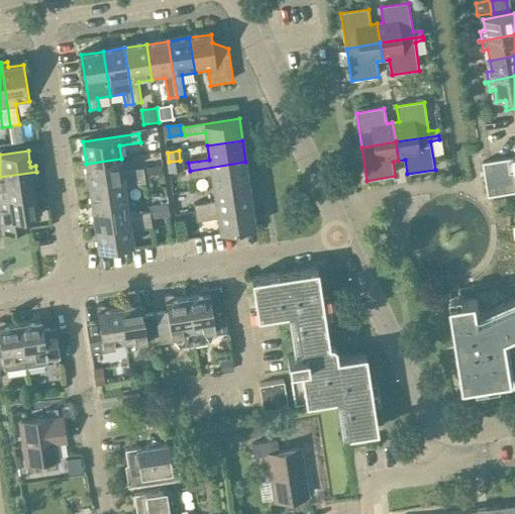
[(89,186),(145,177),(144,169),(123,172),(121,159),(86,164),(89,186)]
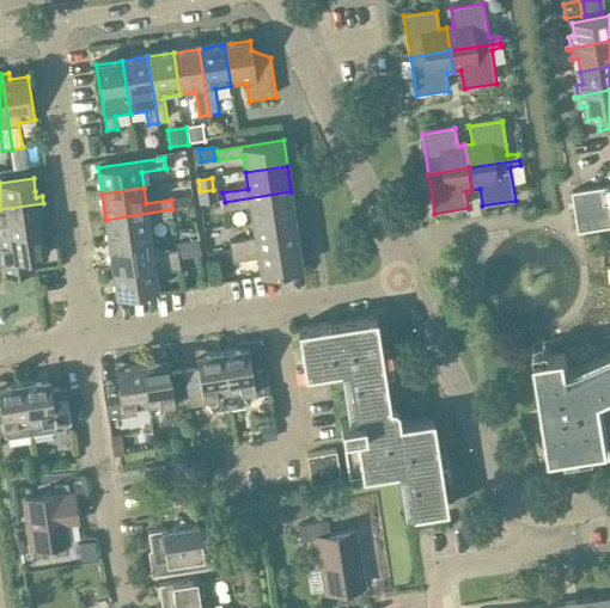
[(567,354),(536,358),(551,458),(609,448),(609,440),(603,399),(609,394),(609,188),(583,192),(574,194),(577,213),(580,233),(586,233),(609,228),(609,361),(571,379),(567,354)]
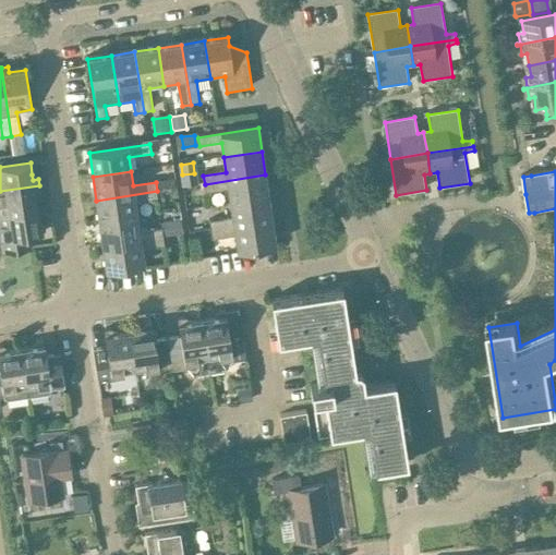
[(268,198),(265,175),(205,184),(206,193),(229,190),(231,204),(268,198)]
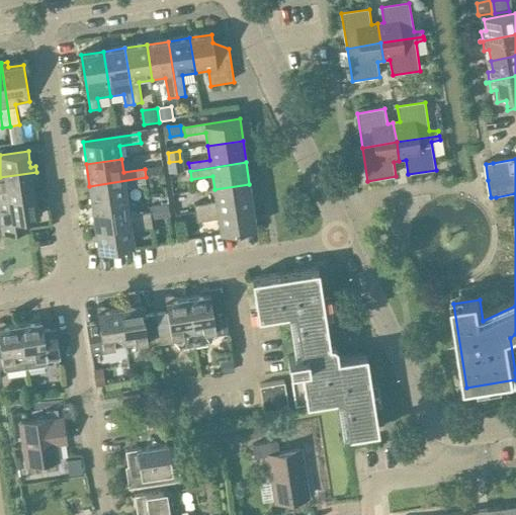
[(163,166),(145,169),(146,177),(164,175),(163,166)]
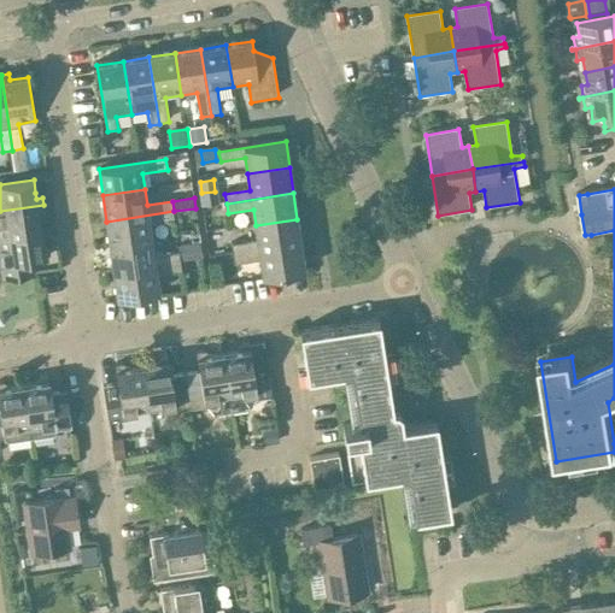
[(45,213),(44,206),(0,212),(0,237),(42,233),(40,219),(45,213)]
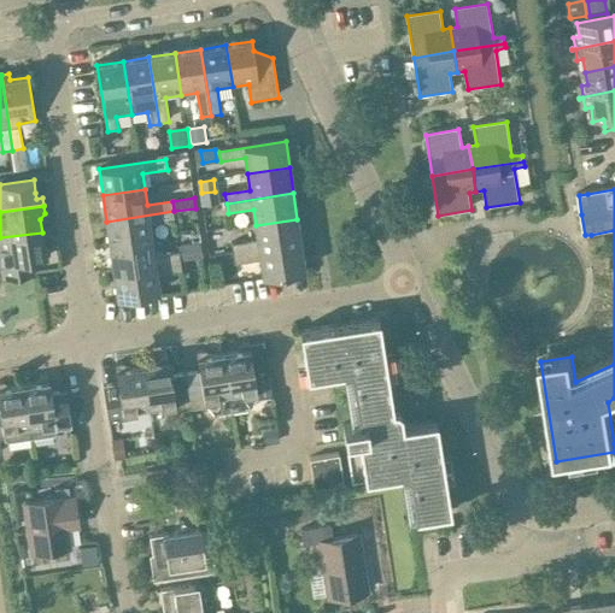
[(106,222),(110,247),(152,241),(150,225),(175,222),(174,211),(106,222)]
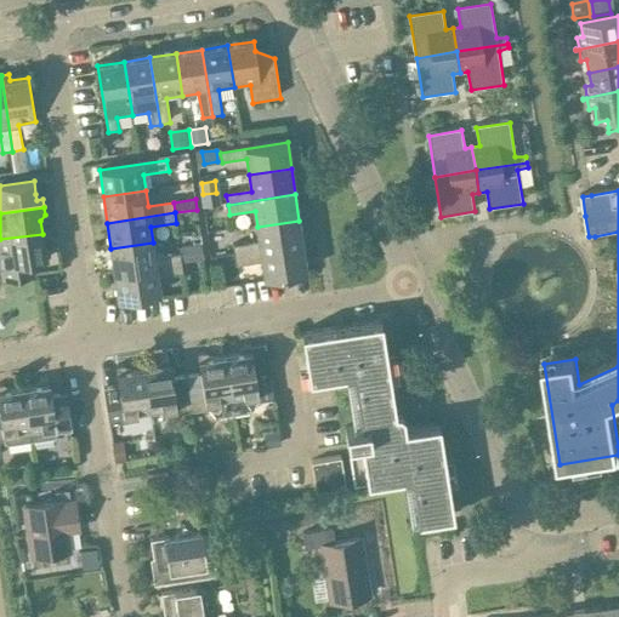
[(234,246),(236,257),(304,246),(299,221),(257,227),(260,243),(234,246)]
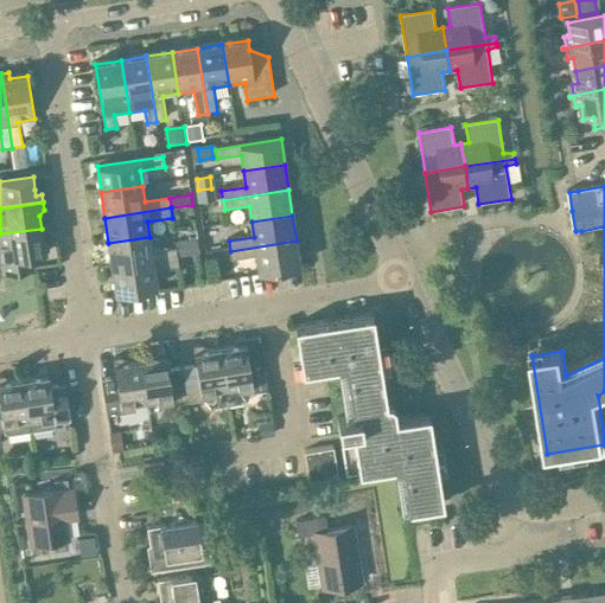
[(44,245),(42,229),(0,233),(0,275),(36,270),(33,256),(51,254),(50,245),(44,245)]
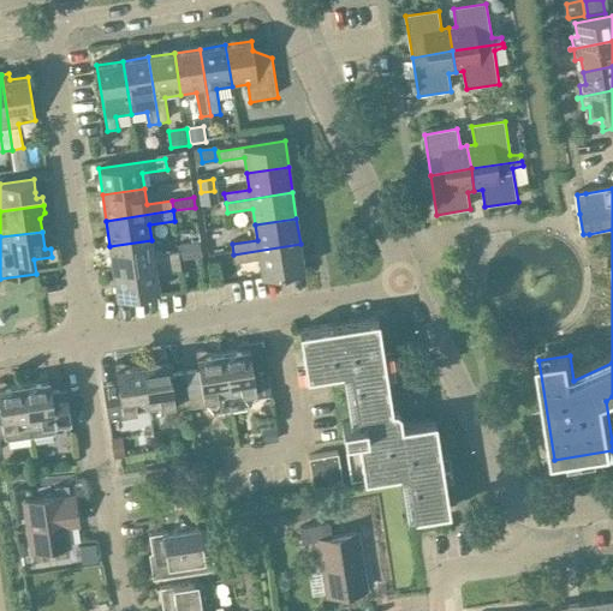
[(184,234),(186,249),(201,247),(198,233),(184,234)]
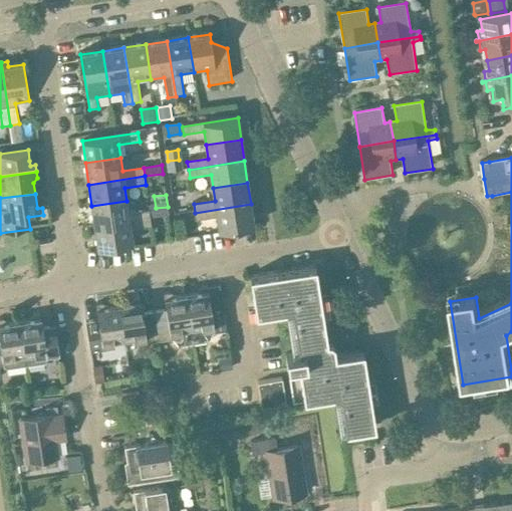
[(129,214),(126,201),(91,206),(95,227),(151,219),(150,211),(129,214)]
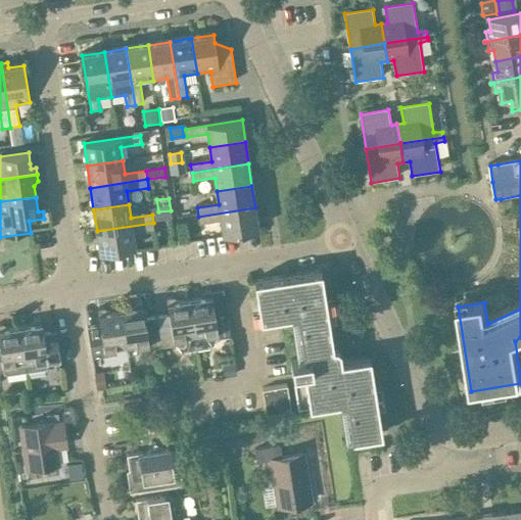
[(198,217),(197,207),(189,208),(191,218),(198,217)]
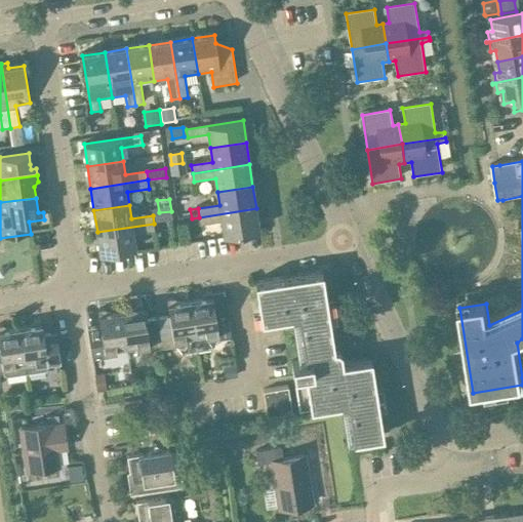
[(259,231),(256,208),(199,217),(200,226),(222,223),(224,236),(259,231)]
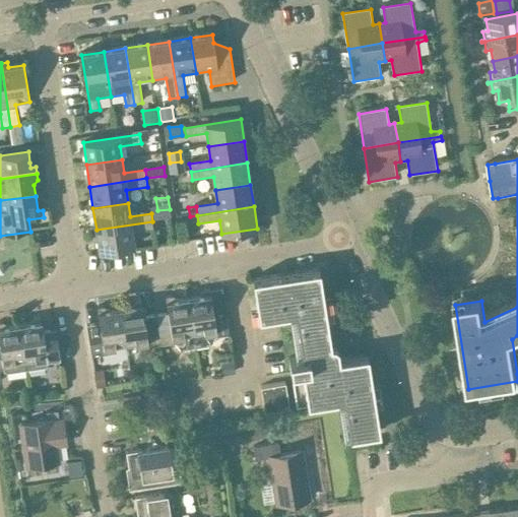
[(152,221),(96,230),(100,252),(135,247),(133,233),(153,230),(152,221)]
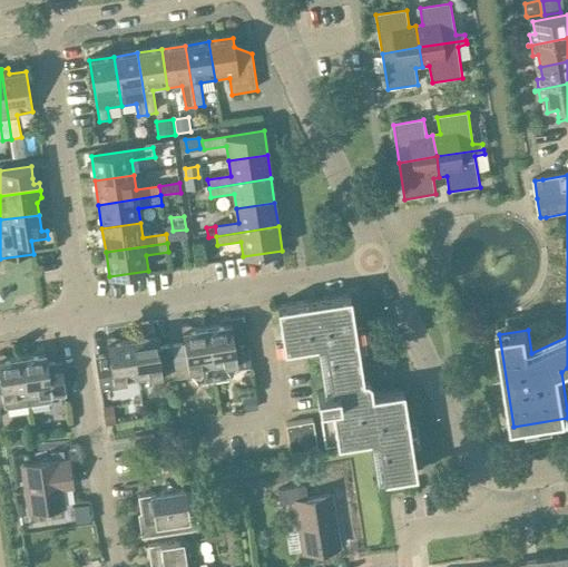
[(351,296),(277,308),(284,351),(324,344),(332,392),(317,394),(325,447),(378,438),(384,480),(417,475),(403,390),(372,394),(371,387),(372,387),(372,385),(371,385),(370,382),(366,380),(363,380),(362,373),(351,296)]
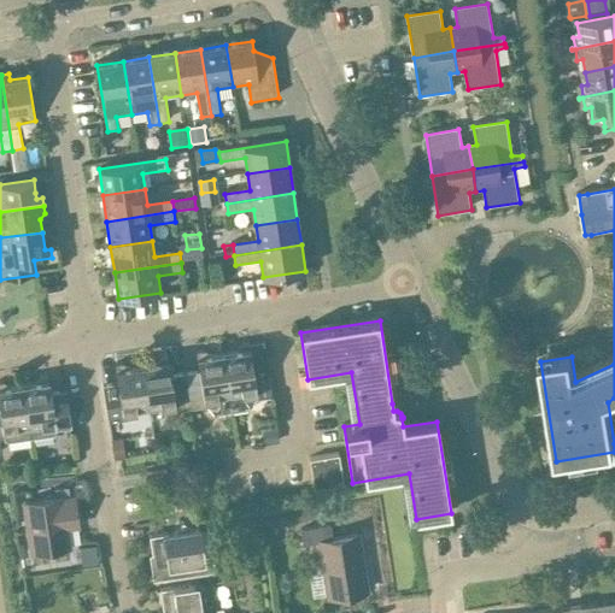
[(242,352),(224,355),(234,413),(252,410),(256,400),(273,398),(269,369),(255,371),(250,345),(241,347),(242,352)]
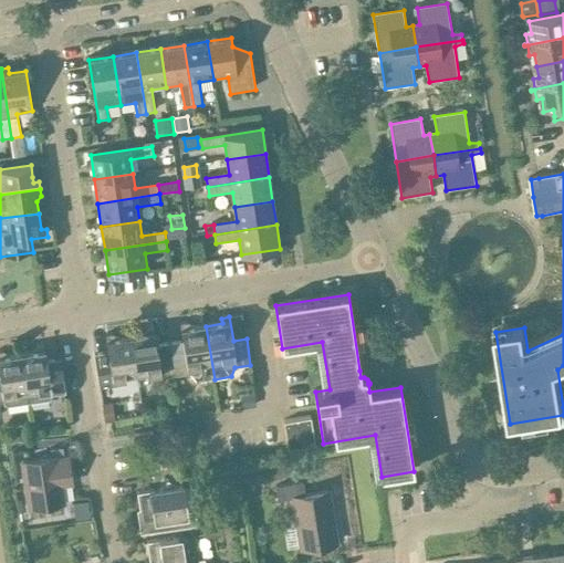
[(198,382),(215,379),(206,326),(189,329),(189,323),(181,324),(184,342),(170,344),(176,377),(192,374),(198,382)]
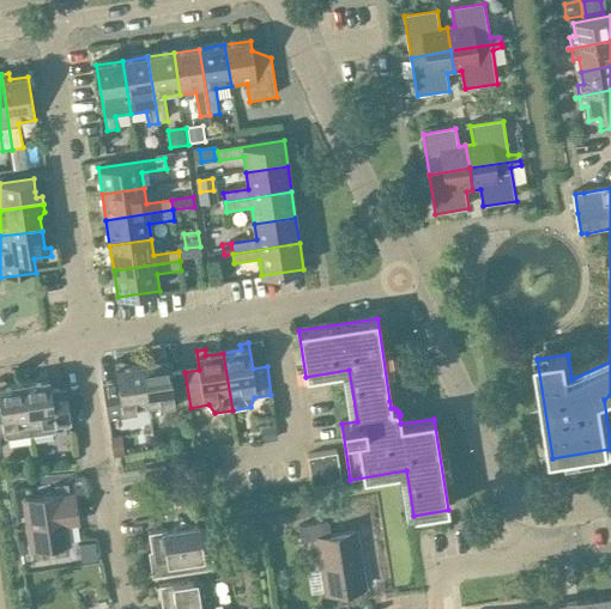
[(161,363),(143,365),(149,409),(165,407),(167,412),(191,408),(185,372),(170,375),(168,355),(159,357),(161,363)]
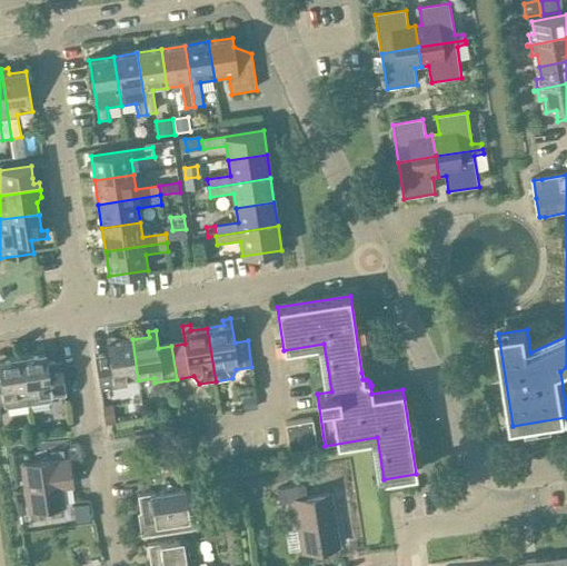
[(123,383),(138,380),(132,339),(116,343),(115,337),(107,338),(110,356),(97,358),(101,391),(125,387),(123,383)]
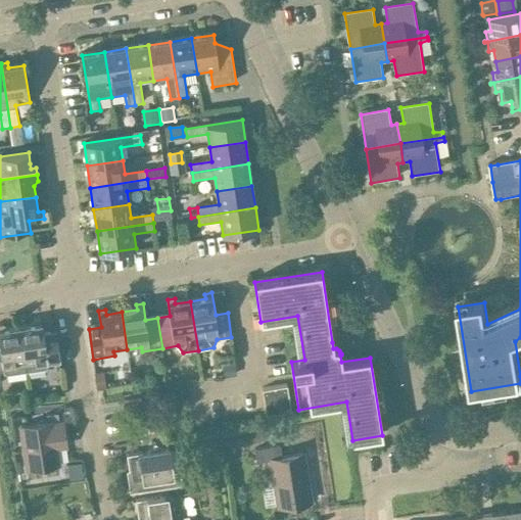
[(35,326),(20,328),(28,374),(47,371),(49,366),(61,364),(56,334),(44,335),(42,320),(35,321),(35,326)]
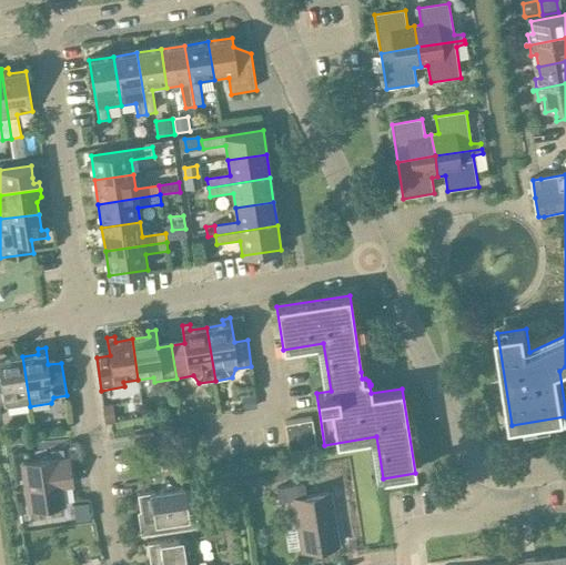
[(9,410),(30,406),(22,356),(6,359),(4,353),(0,353),(0,405),(1,405),(4,405),(6,407),(9,410)]
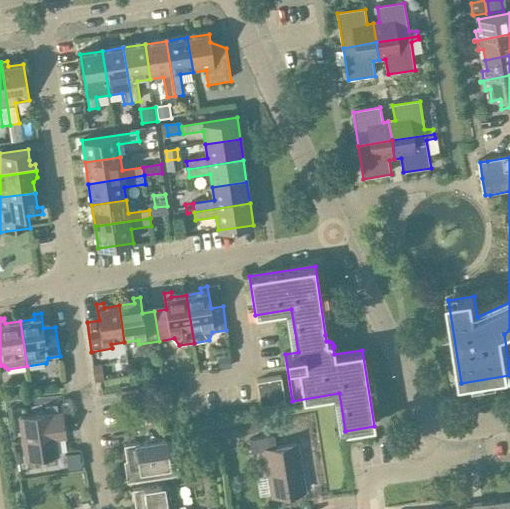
[(231,358),(221,359),(223,370),(232,368),(231,358)]
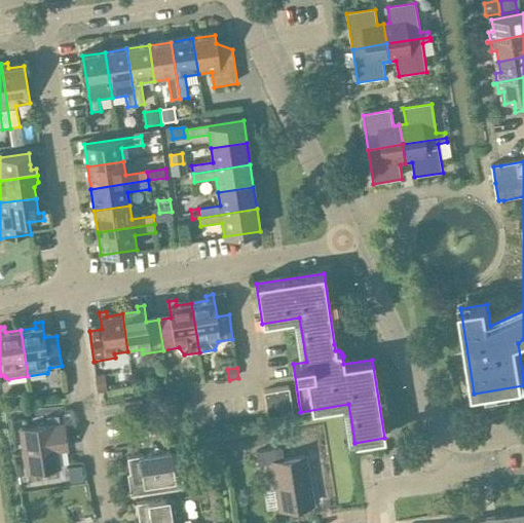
[(109,391),(106,374),(97,376),(99,394),(109,391)]
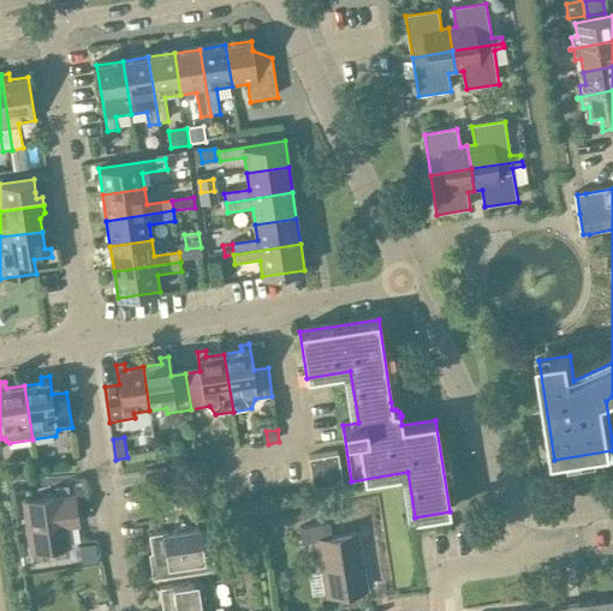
[(338,454),(309,459),(314,487),(340,484),(343,483),(339,454),(338,454)]
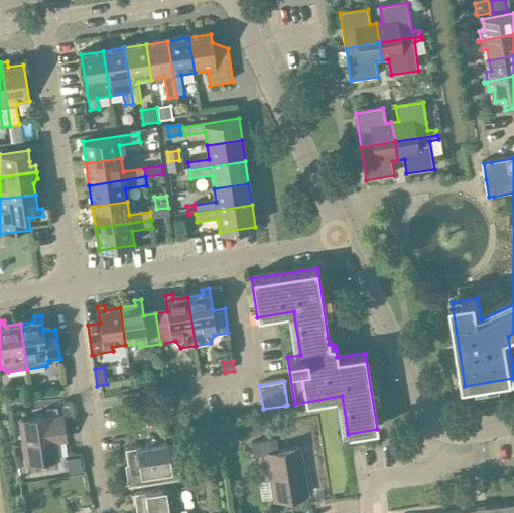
[(151,408),(149,396),(123,400),(125,412),(151,408)]
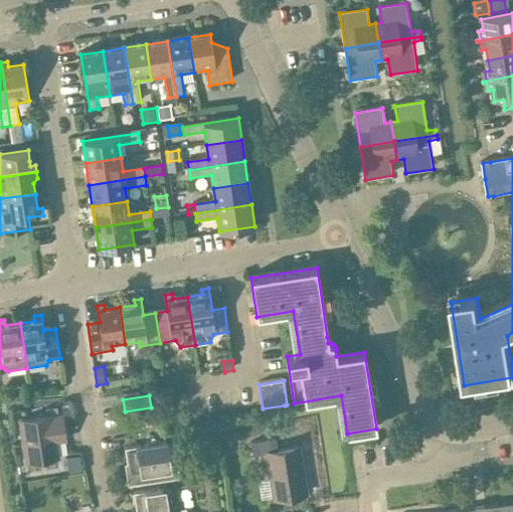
[(53,418),(52,416),(21,421),(27,463),(58,459),(56,442),(66,441),(62,417),(53,418)]
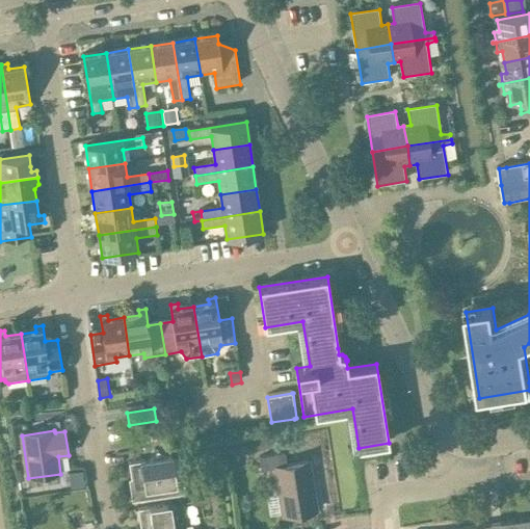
[(167,458),(158,452),(152,460),(130,464),(133,487),(131,487),(133,503),(186,495),(184,480),(187,479),(191,470),(176,458),(174,458),(173,457),(167,458)]
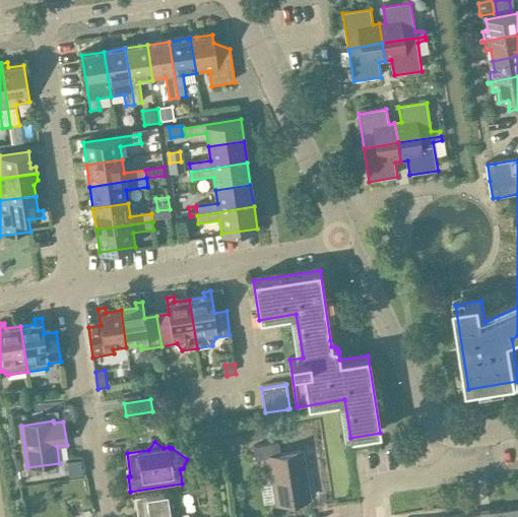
[(281,456),(279,444),(254,448),(256,461),(269,459),(277,505),(310,500),(303,452),(281,456)]
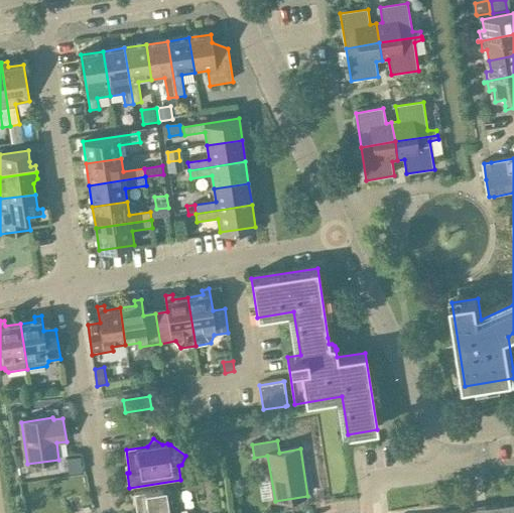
[(242,443),(232,444),(233,455),(243,454),(242,443)]
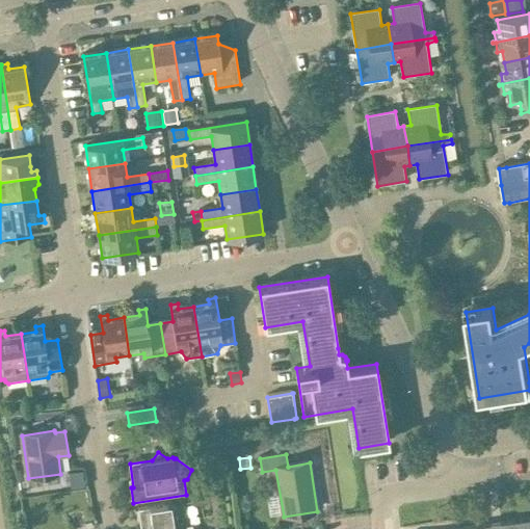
[(186,527),(182,500),(176,501),(176,505),(138,510),(141,528),(193,528),(193,526),(186,527)]
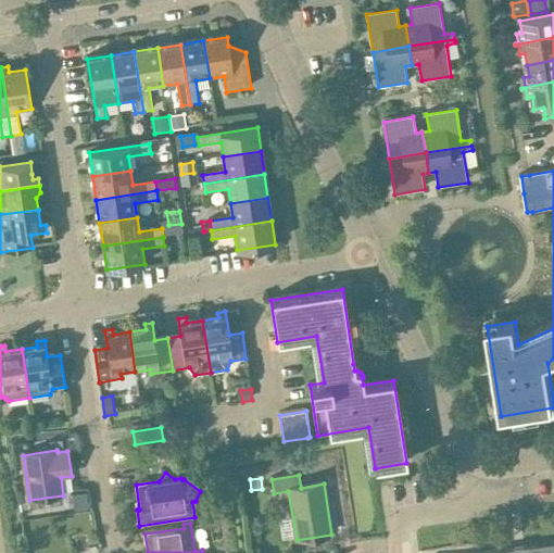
[(553,552),(553,543),(527,548),(526,547),(516,548),(515,549),(516,550),(501,552),(553,552)]
